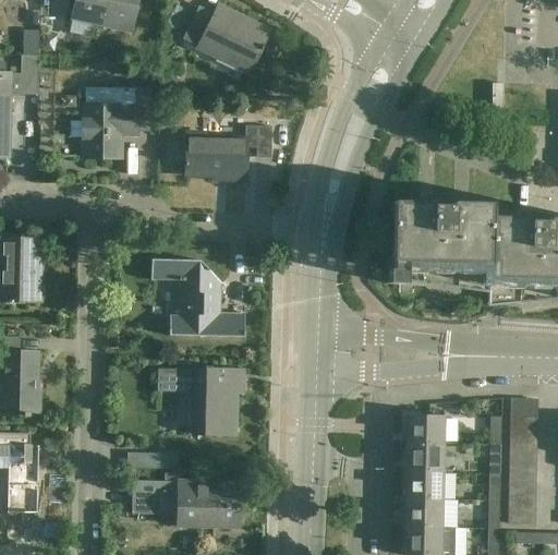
[(76,0),(72,19),(94,23),(94,21),(112,25),(111,27),(131,32),(136,0),(76,0)]
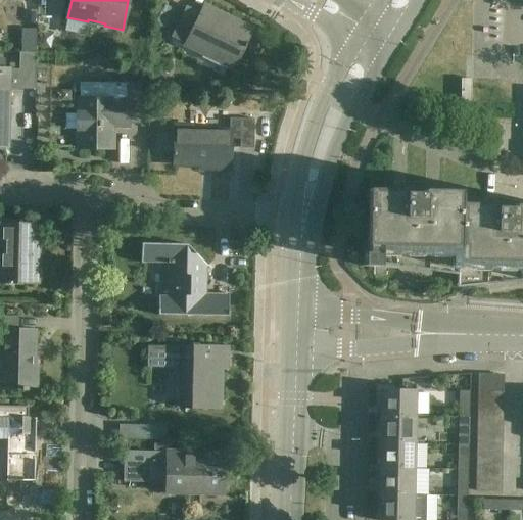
[(187,4),(180,19),(172,35),(186,42),(185,43),(215,57),(233,66),(248,35),(224,22),(227,15),(204,4),(200,11),(187,4)]
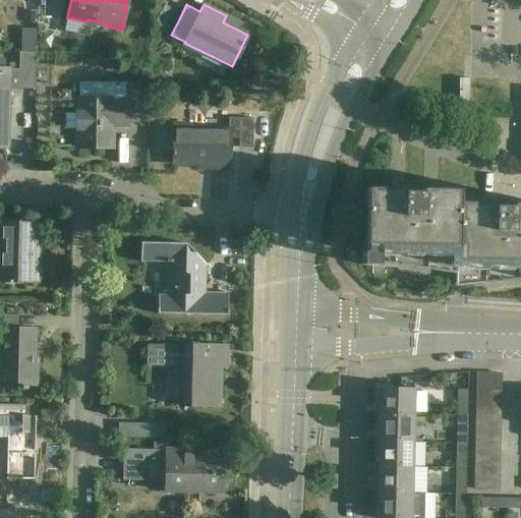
[(36,27),(21,26),(20,47),(36,48),(36,27)]
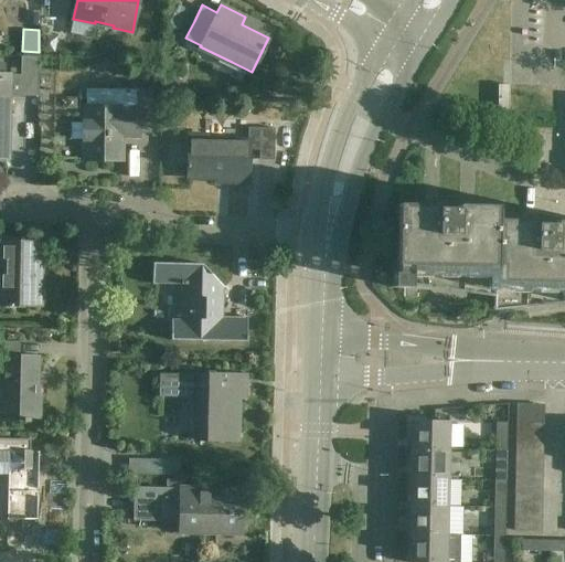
[(0,156),(8,157),(9,94),(38,94),(39,55),(21,54),(21,73),(0,72),(0,156)]
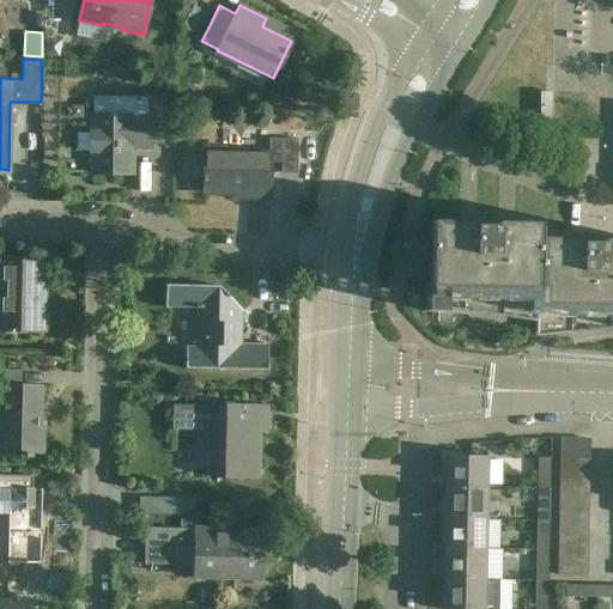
[(541,90),(540,117),(552,119),(552,90),(541,90)]
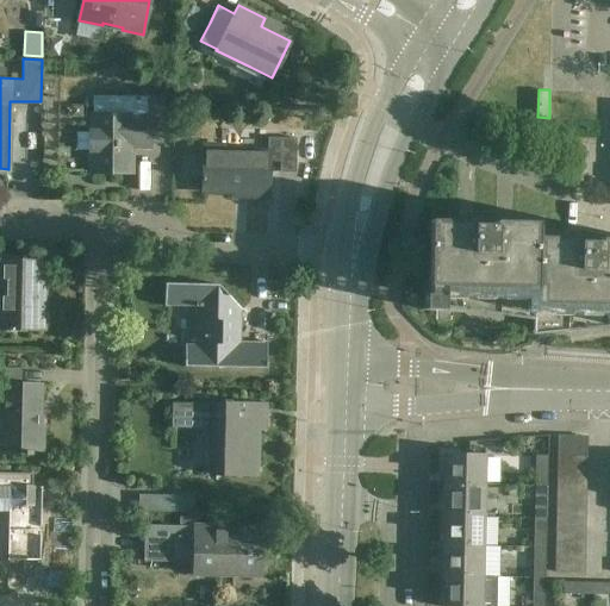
[(91,170),(129,170),(130,145),(150,145),(150,142),(165,142),(165,94),(93,94),(93,113),(91,113),(91,170)]
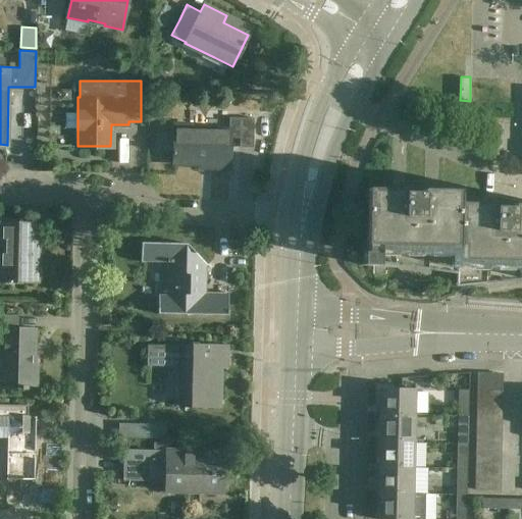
[(175,123),(174,149),(173,149),(173,153),(174,153),(174,162),(202,162),(202,160),(211,160),(211,166),(229,166),(229,137),(240,137),(240,146),(253,146),(254,116),(229,115),(228,131),(189,130),(190,123),(175,123)]
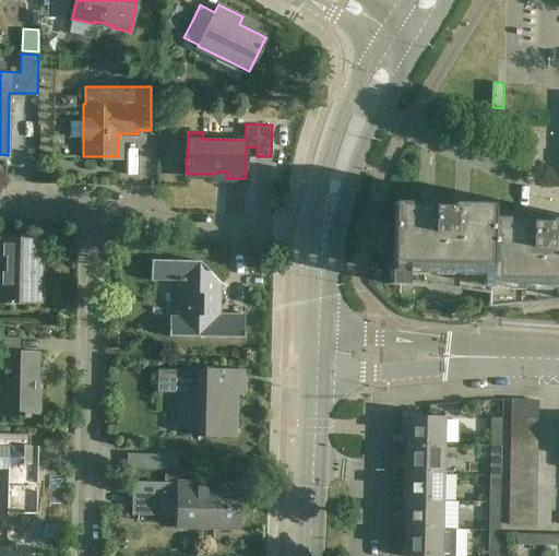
[(454,198),(433,194),(433,201),(394,200),(394,203),(393,203),(392,268),(389,268),(389,282),(406,283),(406,280),(502,294),(502,304),(558,297),(558,217),(551,217),(551,213),(531,210),(530,216),(492,215),(492,205),(491,205),(491,203),(454,202),(454,198)]
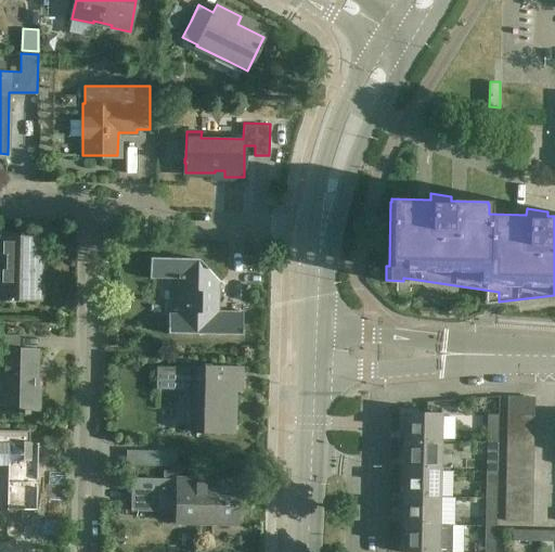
[(0,297),(23,297),(44,297),(44,296),(41,296),(41,253),(40,253),(40,254),(36,254),(37,236),(0,235),(0,258),(1,259),(0,297)]
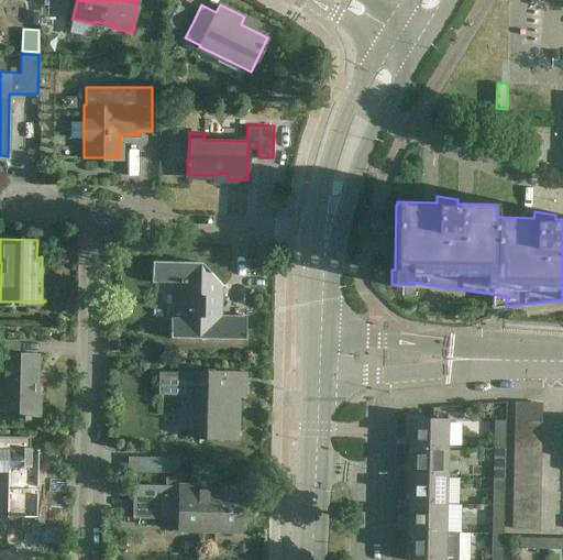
[(217,305),(218,282),(220,282),(223,285),(224,284),(201,261),(153,260),(152,281),(153,281),(153,274),(170,274),(170,280),(180,280),(180,281),(187,282),(187,304),(181,304),(181,317),(172,317),(172,316),(170,316),(170,337),(246,339),(246,314),(245,314),(245,316),(213,315),(213,308),(217,305)]
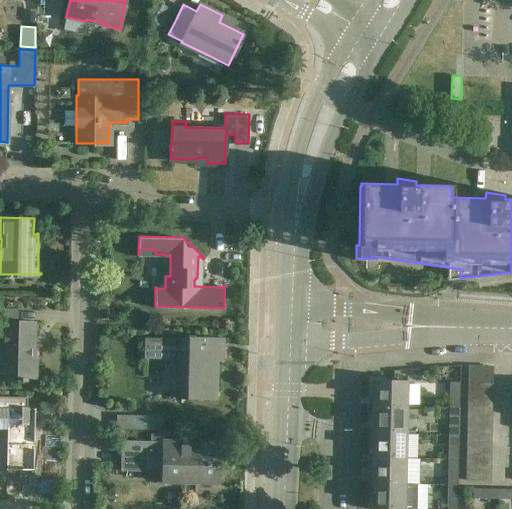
[(1,378),(14,379),(34,379),(34,380),(35,380),(36,354),(30,354),(30,348),(33,348),(34,320),(33,320),(33,321),(18,320),(18,307),(0,306),(0,320),(2,321),(1,378)]
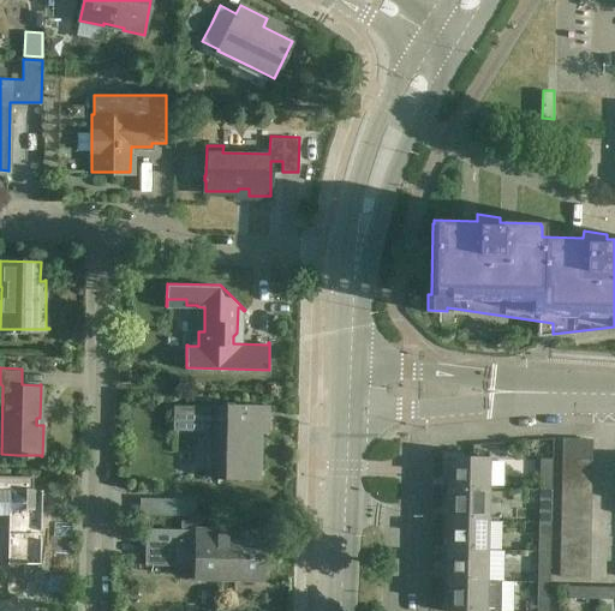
[(214,468),(233,468),(257,468),(258,431),(263,431),(263,408),(268,408),(268,406),(216,405),(216,406),(173,405),(173,430),(215,430),(214,468)]
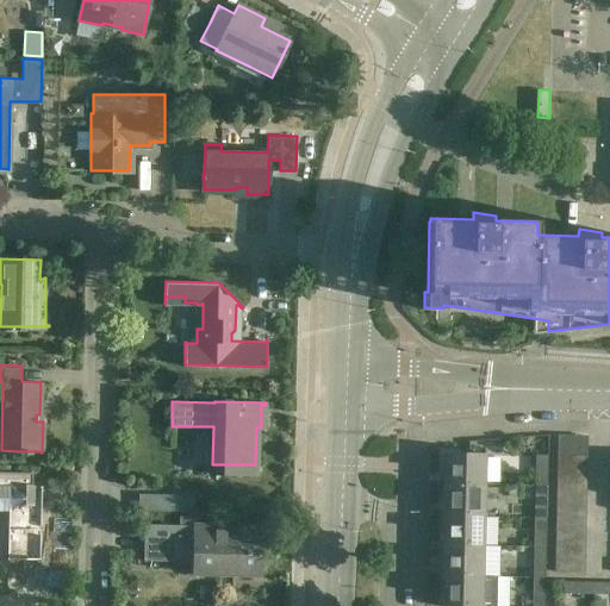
[(443,450),(443,481),(443,482),(484,483),(485,451),(443,450)]
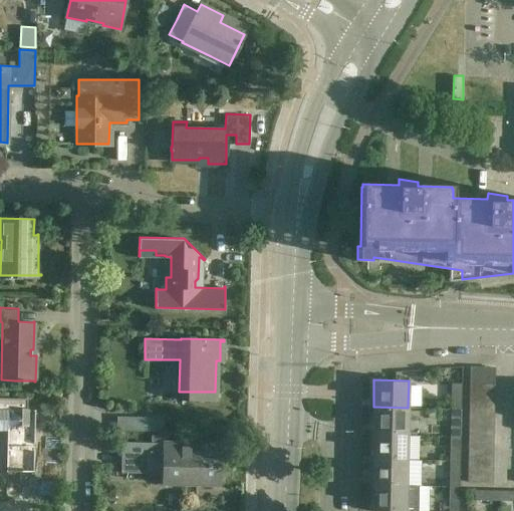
[(462,381),(452,381),(451,409),(461,409),(462,381)]
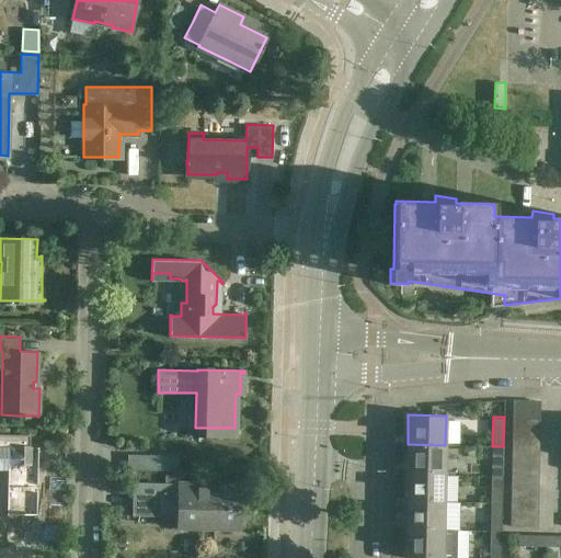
[(540,418),(513,418),(513,431),(539,432),(540,418)]
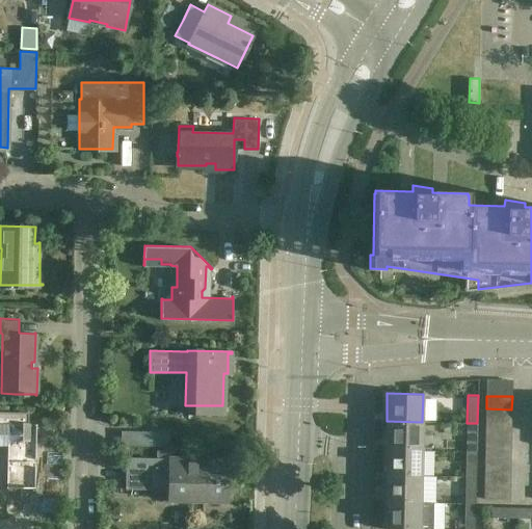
[(511,410),(486,408),(485,422),(511,422),(511,410)]
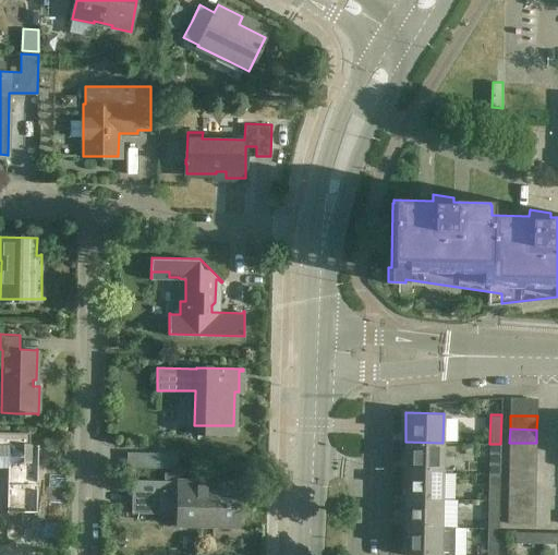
[(443,443),(405,442),(404,470),(443,471),(443,443)]
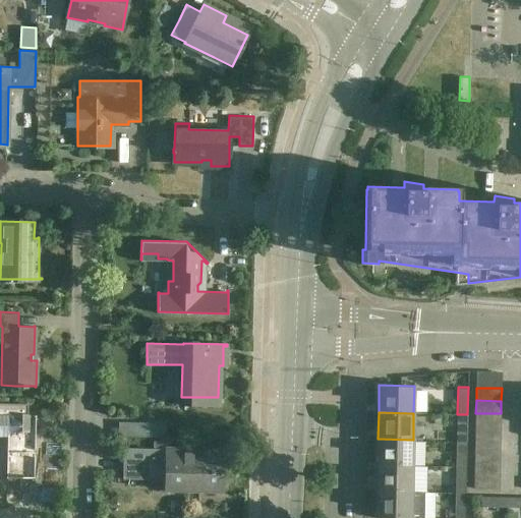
[(501,413),(475,413),(475,424),(501,425),(501,413)]
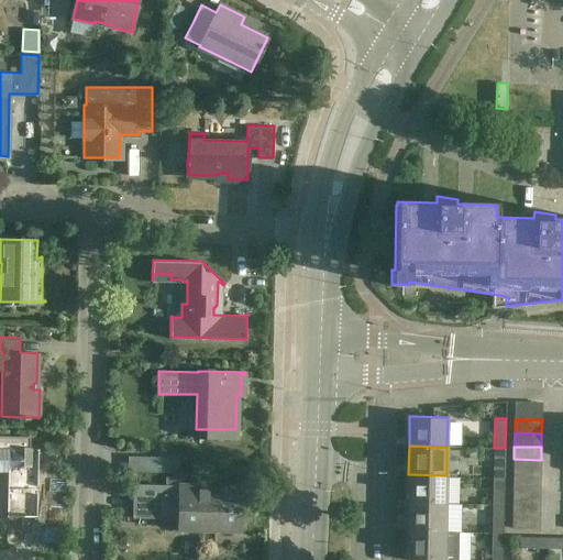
[(505,448),(494,448),(493,475),(505,475),(505,448)]
